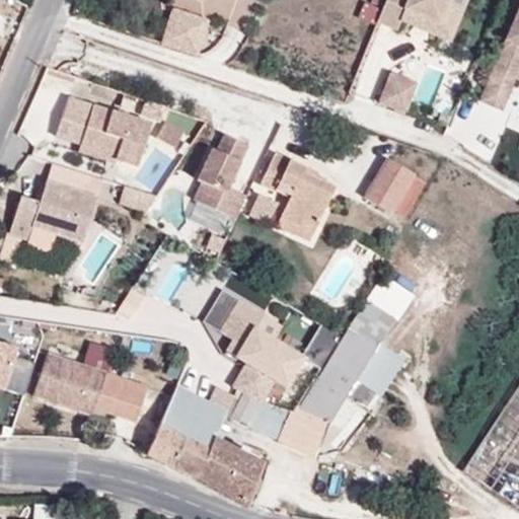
[(387,0),(379,21),(399,29),(403,20),(418,26),(422,16),(441,23),(447,6),(462,13),(467,0),(387,0)]
